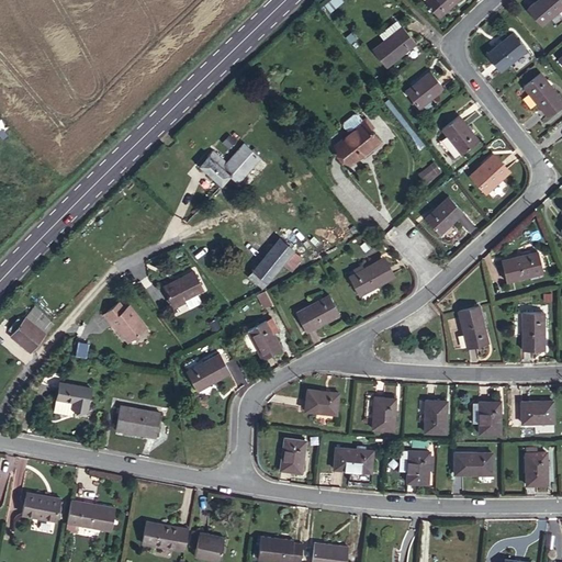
[(343,0),(332,0),(324,7),(330,13),(344,1),(343,0)]
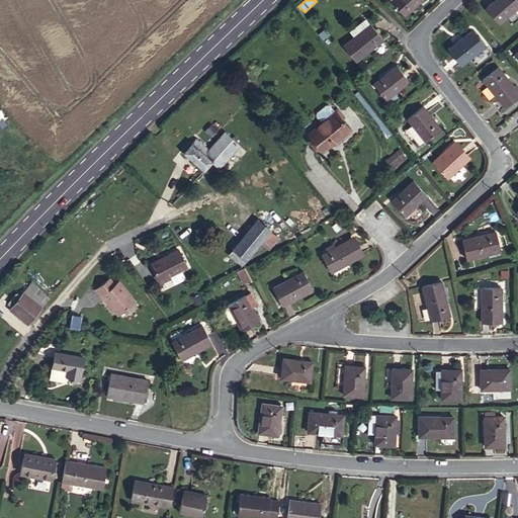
[(391,0),(392,0),(391,1),(404,15),(421,0),(391,0)]
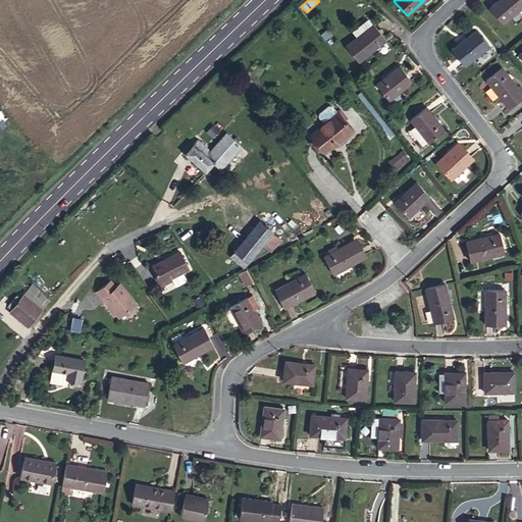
[(503,23),(521,6),(521,0),(499,0),(489,8),(503,23)]
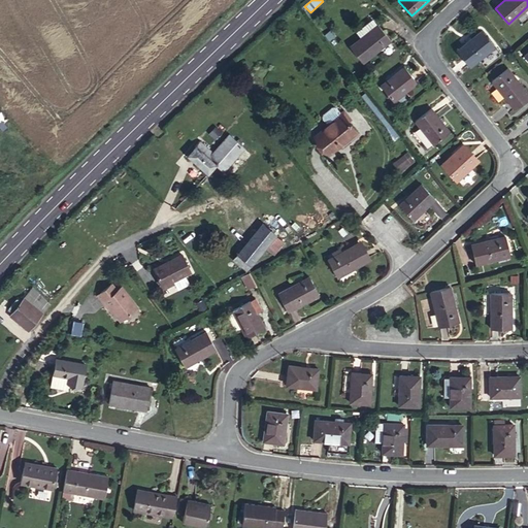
[(356,32),(361,37),(376,25),(372,19),(356,32)]
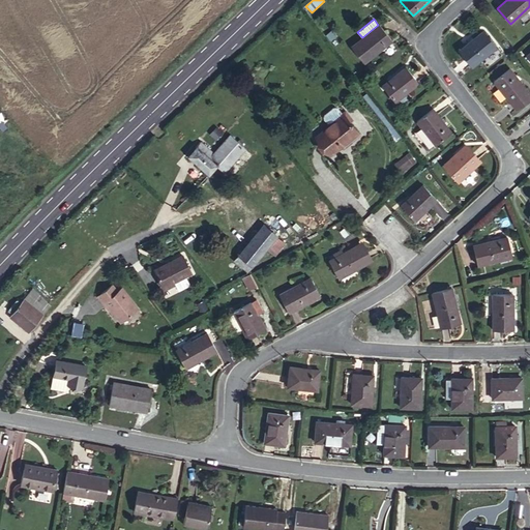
[(378,25),(362,37),(351,47),(363,62),(392,40),(379,24),(378,25)]
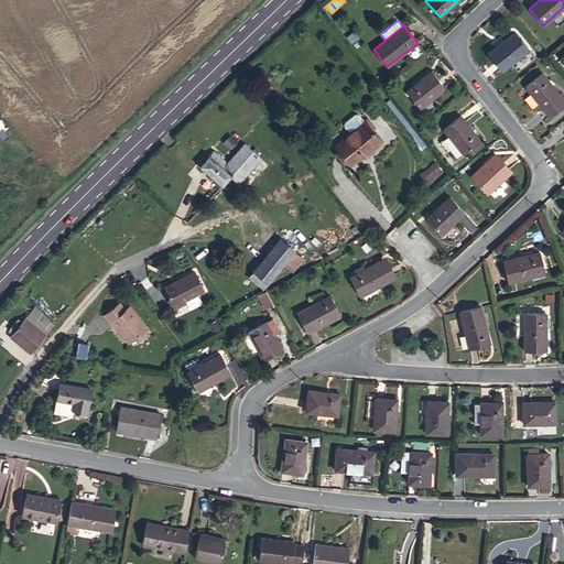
[(513,33),(489,53),(502,69),(527,51),(513,33)]
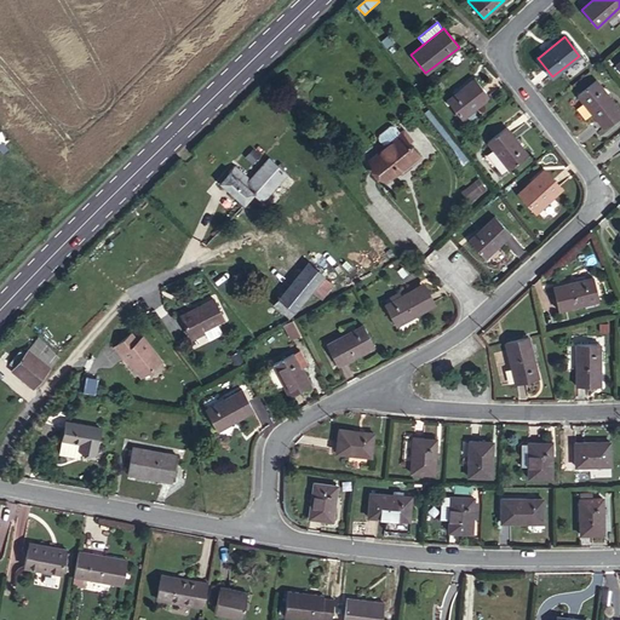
[(475,79),(447,99),(461,119),(489,97),(475,79)]
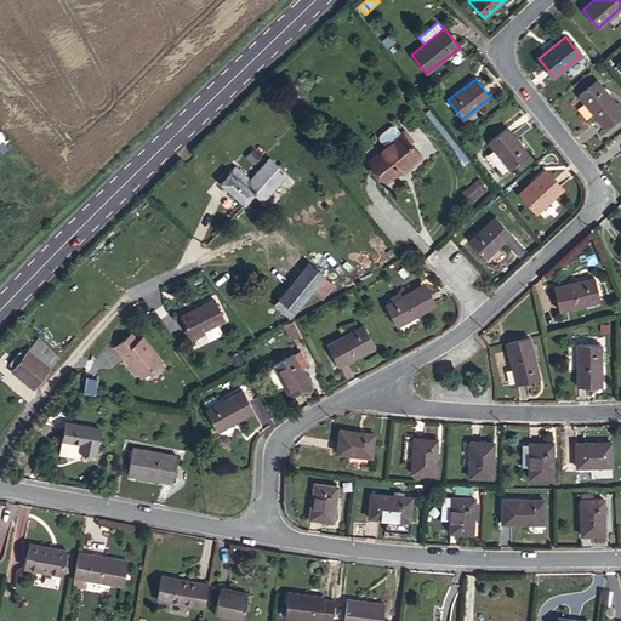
[(620,114),(620,110),(597,80),(579,96),(604,129),(620,114)]
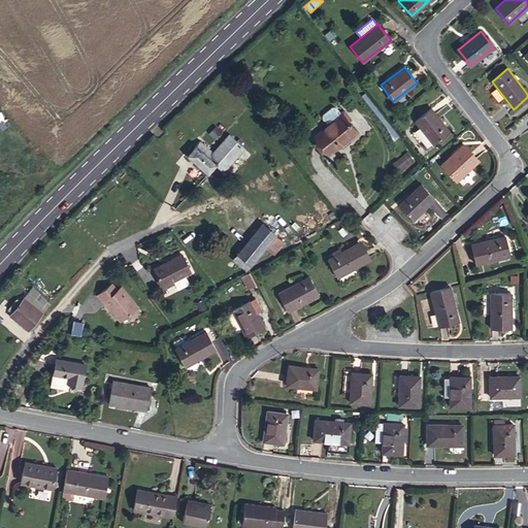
[(329,154),(356,132),(341,114),(336,108),(333,107),(331,107),(323,113),(322,117),(322,119),(329,128),(317,138),(329,154)]
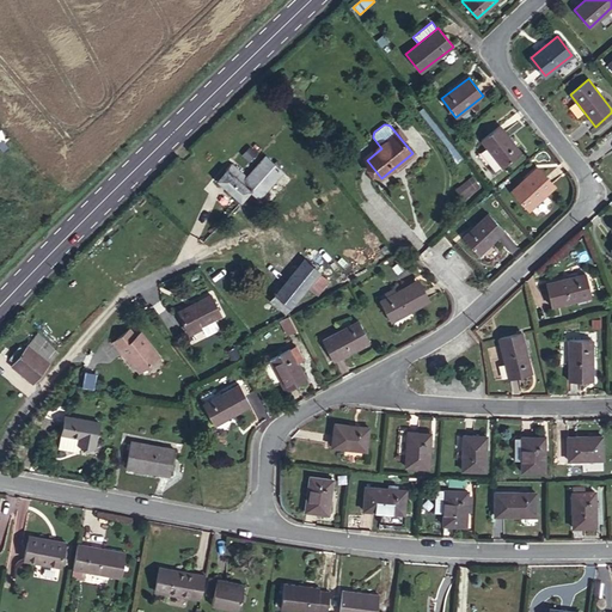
[(481,140),(502,167),(521,153),(500,126),(481,140)]
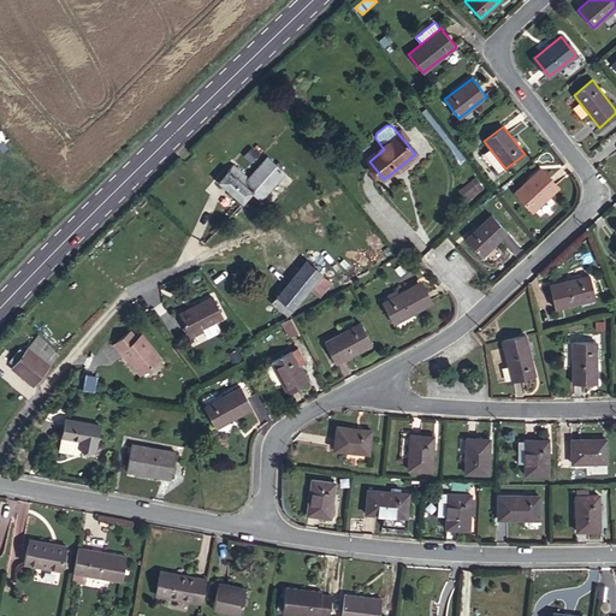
[(258,155),(252,149),(244,157),(250,163),(258,155)]
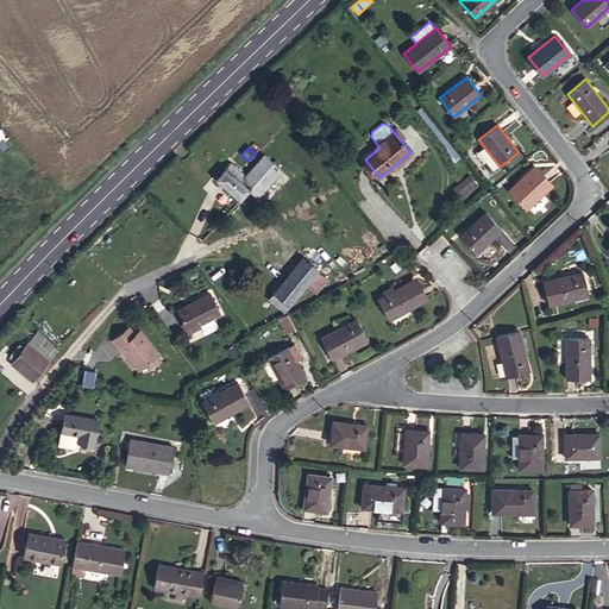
[(281,171),(264,156),(245,176),(230,164),(215,180),(239,200),(249,189),(258,198),(281,171)]
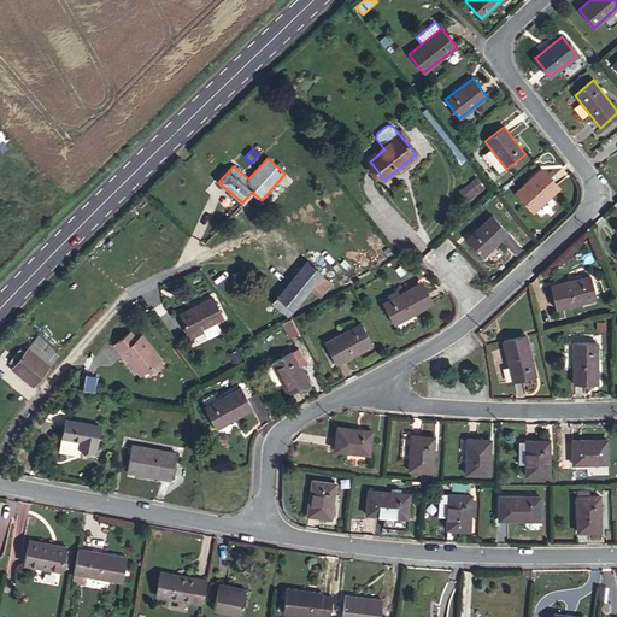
[(542,169),(516,193),(533,210),(558,187),(542,169)]
